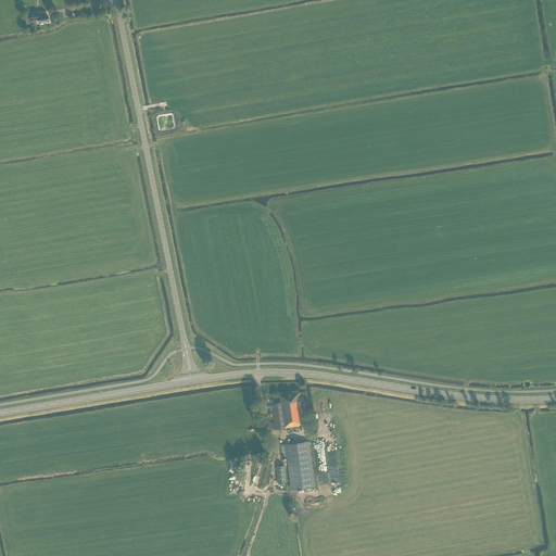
[(39,21),(39,24),(49,23),(48,15),(39,16),(38,13),(28,14),(29,22),(39,21)]
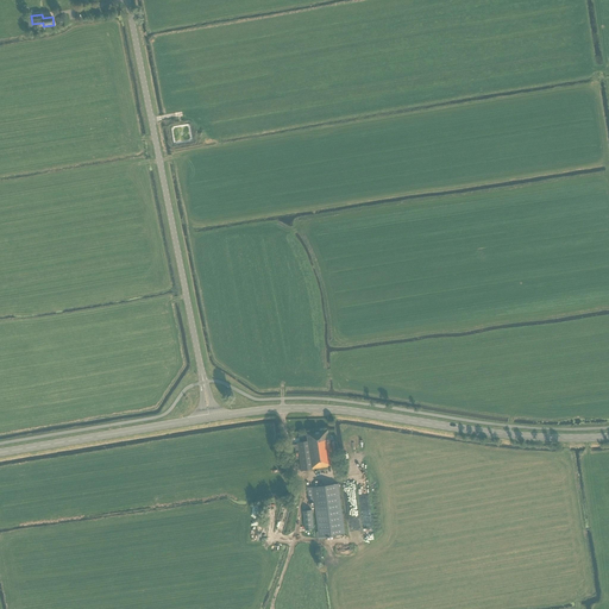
[(333,465),(331,449),(334,449),(334,441),(330,443),(330,438),(328,438),(327,431),(307,433),(308,441),(297,443),(297,444),(293,445),(293,451),(299,450),(301,471),(328,466),(328,465),(333,465)]
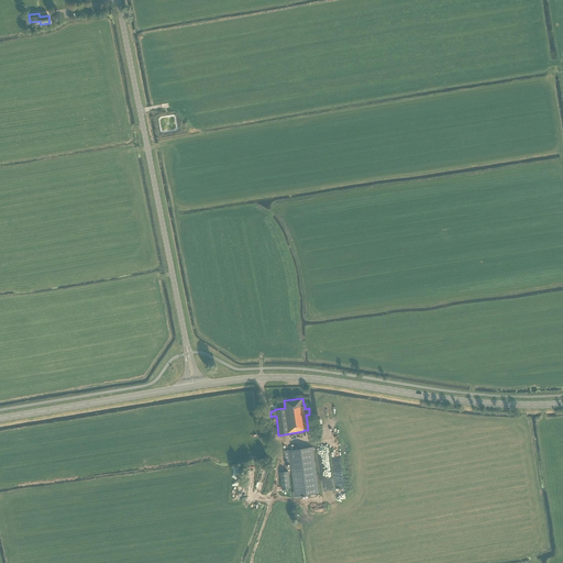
[(289,450),(296,497),(319,494),(312,446),(289,450)]
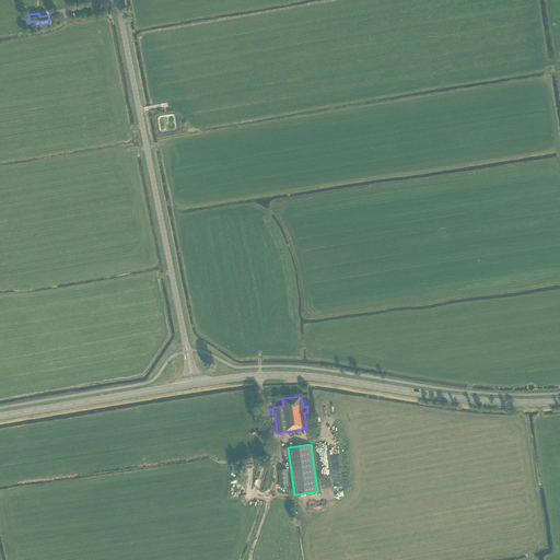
[(278,469),(280,486),(288,486),(287,469),(278,469)]
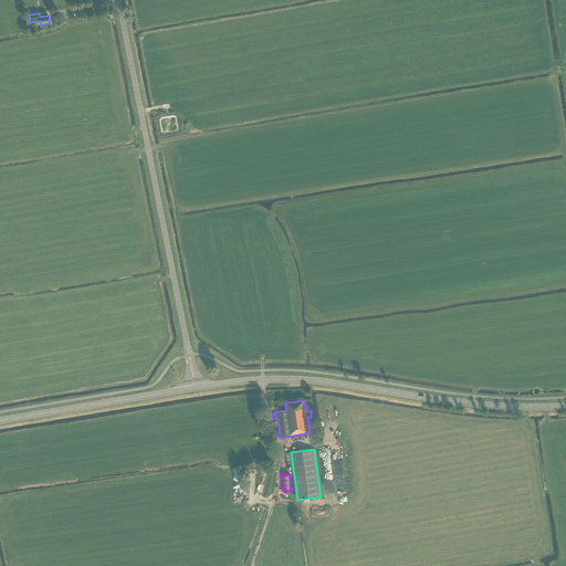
[(338,495),(346,495),(345,477),(336,478),(338,495)]
